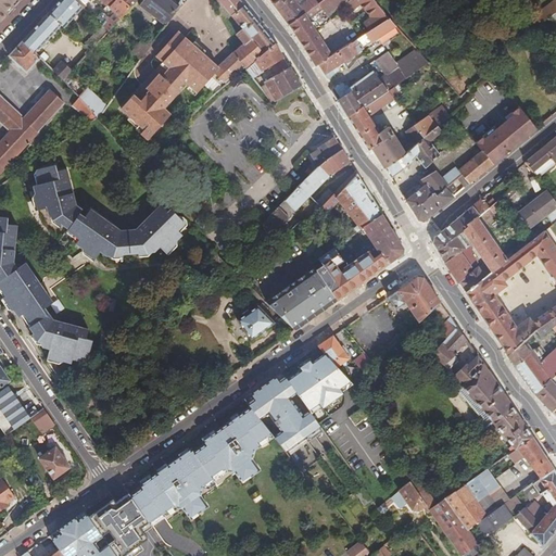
[(0,0),(0,22),(20,0),(0,0)]
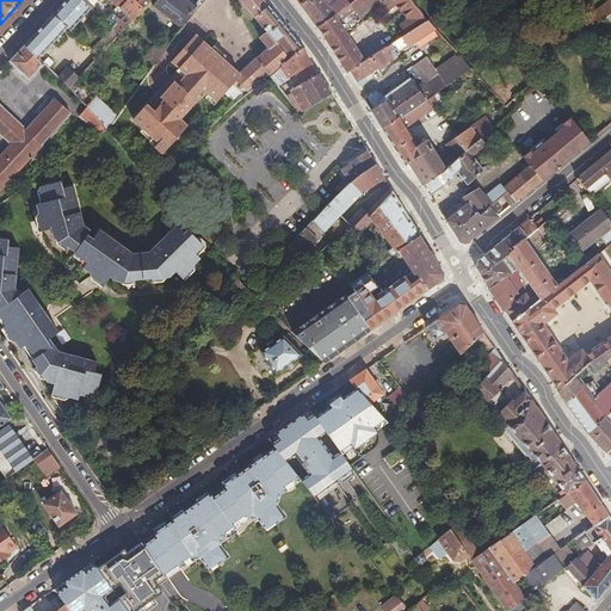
[(71,30),(91,8),(81,0),(65,0),(62,4),(53,13),(67,26),(71,30)]
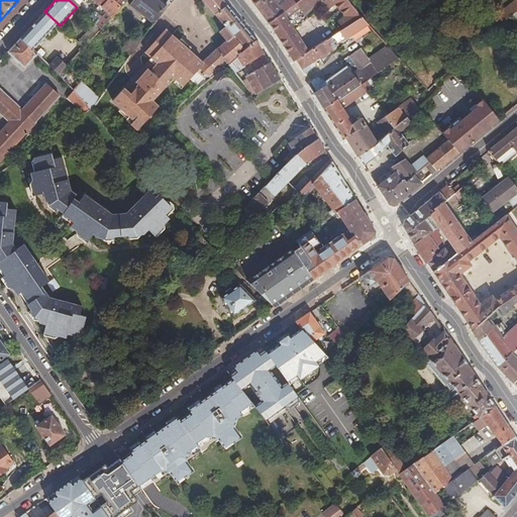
[(108,11),(112,16),(117,11),(121,6),(114,0),(108,0),(107,2),(102,6),(108,11)]
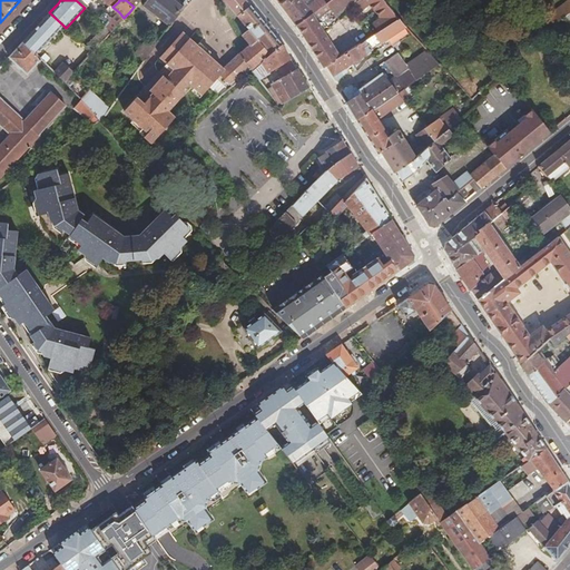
[(146,0),(144,5),(170,26),(172,23),(182,9),(176,2),(173,0),(146,0)]
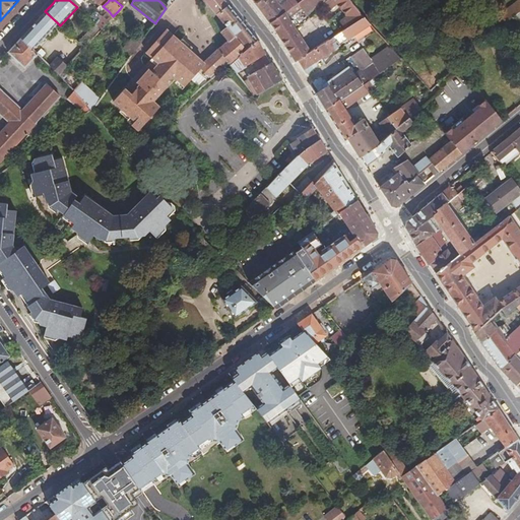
[(229,62),(231,65),(239,58),(240,56),(257,42),(236,14),(231,8),(223,0),(205,0),(226,27),(221,33),(229,42),(218,50),(229,62)]
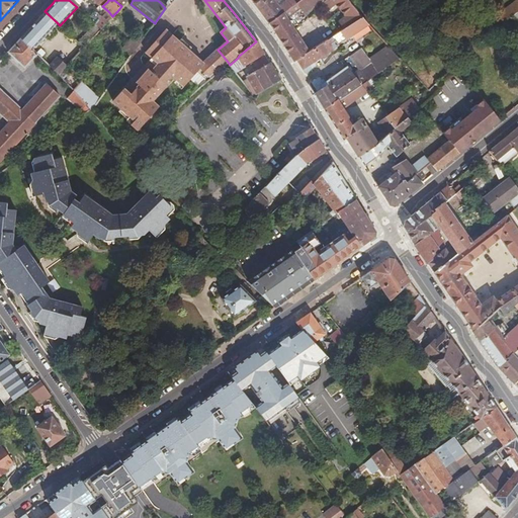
[(251,0),(255,4),(269,23),(284,12),(300,0),(286,0),(288,2),(281,8),(277,2),(275,0),(251,0)]
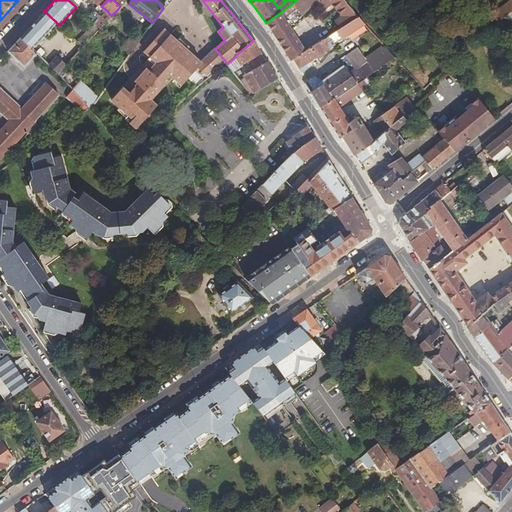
[(343,0),(330,0),(348,24),(358,18),(343,0)]
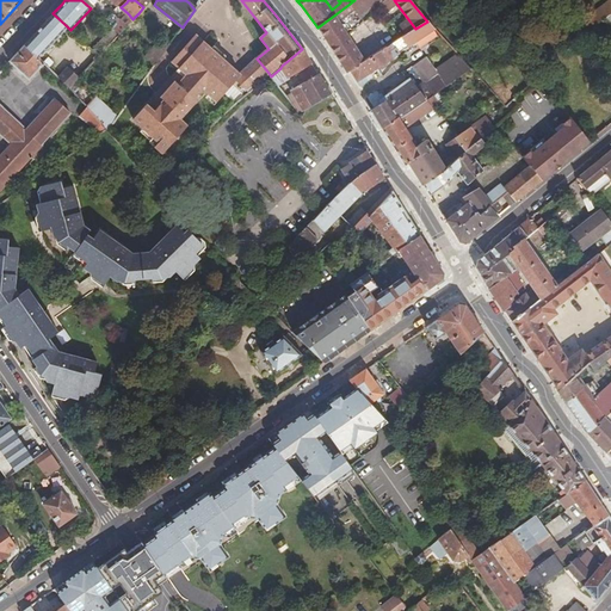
[(610,0),(588,17),(596,25),(602,20),(605,17),(610,12),(610,0)]
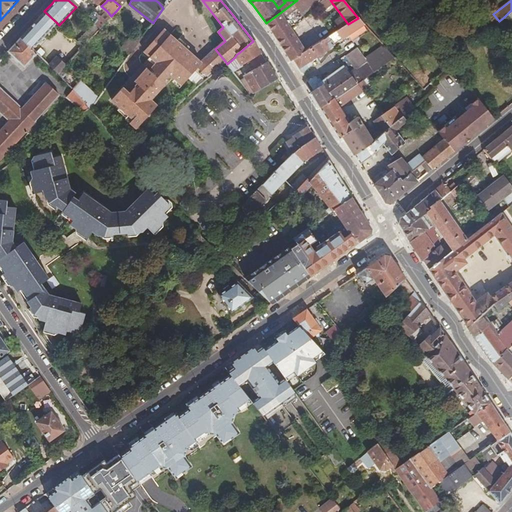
[(319,1),(312,7),(313,9),(321,3),(319,1)]
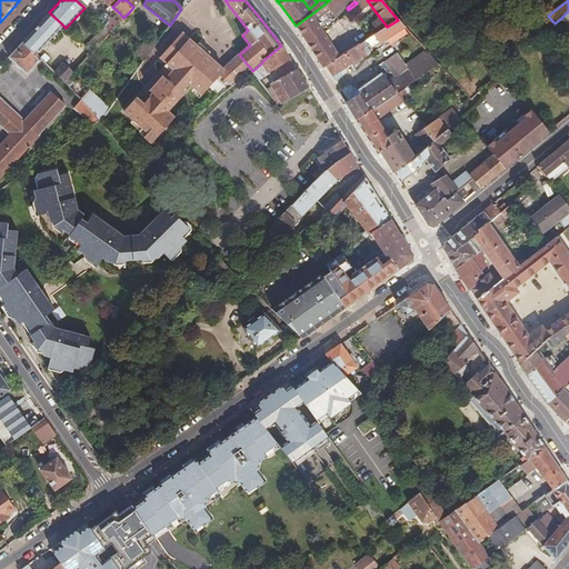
[(22,41),(36,53),(62,25),(49,12),(35,29),(22,41)]
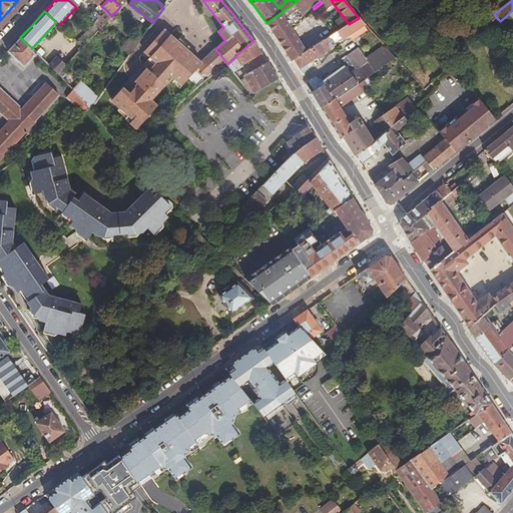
[(91,15),(88,18),(95,24),(100,28),(111,16),(107,11),(97,21),(91,15)]
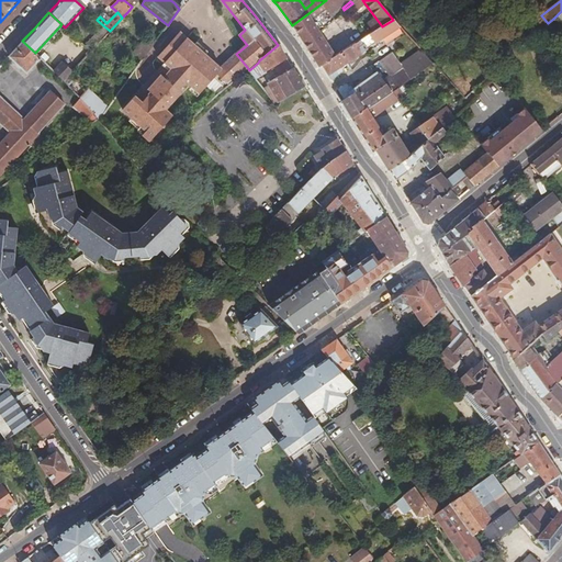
[(336,56),(308,13),(292,25),(301,40),(318,67),(322,65),(336,56)]
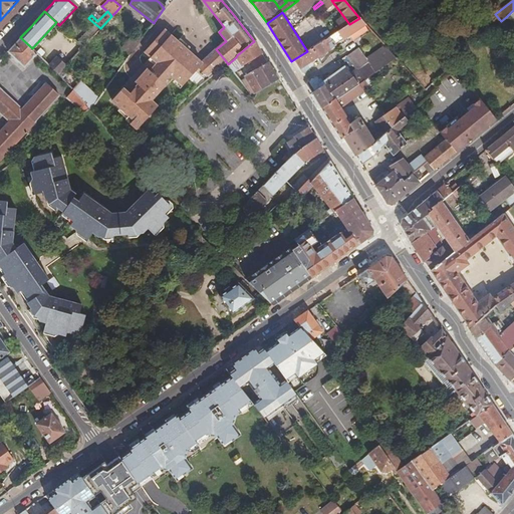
[(337,32),(342,39),(365,24),(359,18),(349,24),(337,32)]
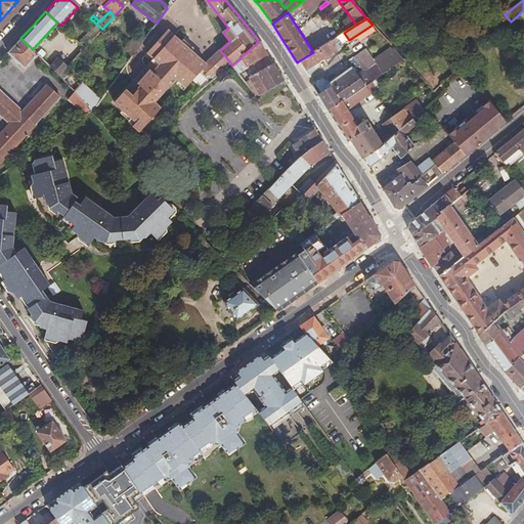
[(102,29),(97,25),(88,35),(92,39),(102,29)]
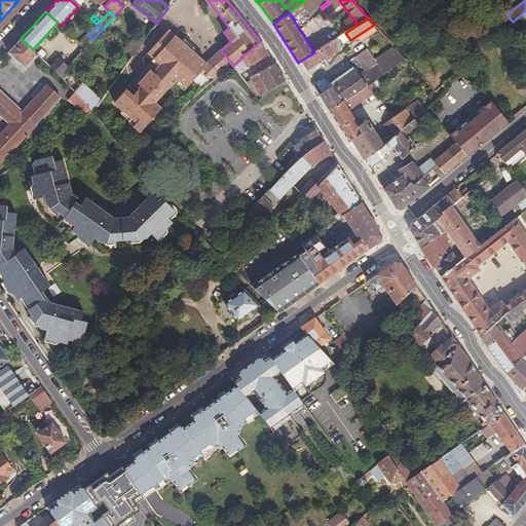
[(150,108),(154,103),(177,80),(186,89),(193,81),(199,74),(209,83),(231,63),(221,50),(205,65),(203,64),(200,68),(173,42),(177,38),(168,31),(147,53),(154,60),(158,64),(139,84),(143,89),(139,94),(130,85),(114,103),(136,123),(133,125),(140,133),(157,114),(150,108)]
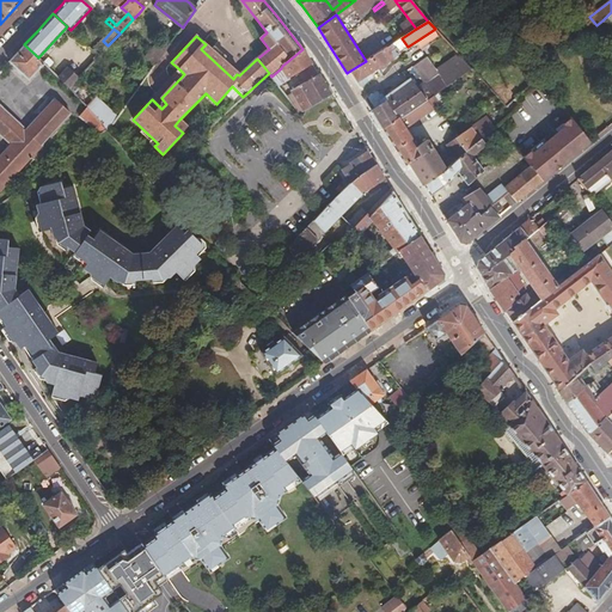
[(408,47),(402,38),(397,41),(403,50),(408,47)]
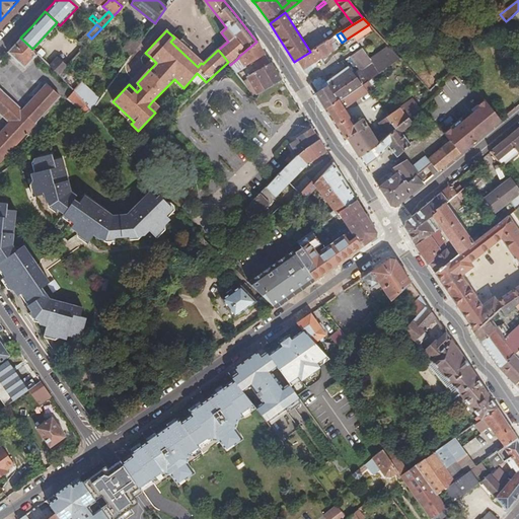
[(342,43),(337,34),(334,38),(338,45),(342,43)]
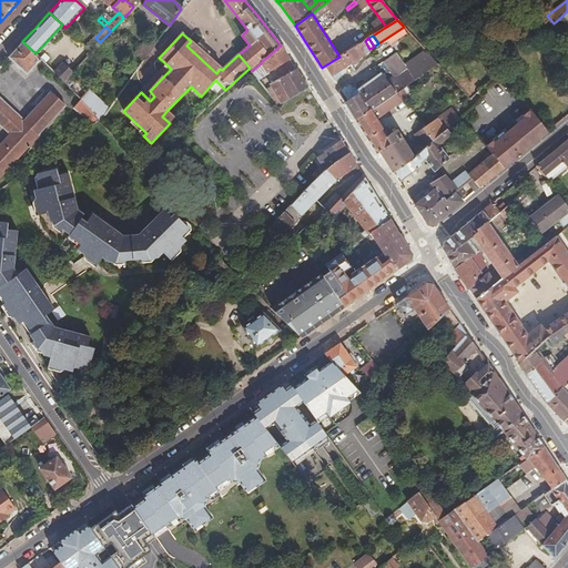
[(36,53),(22,41),(8,57),(27,74),(41,59),(36,53)]
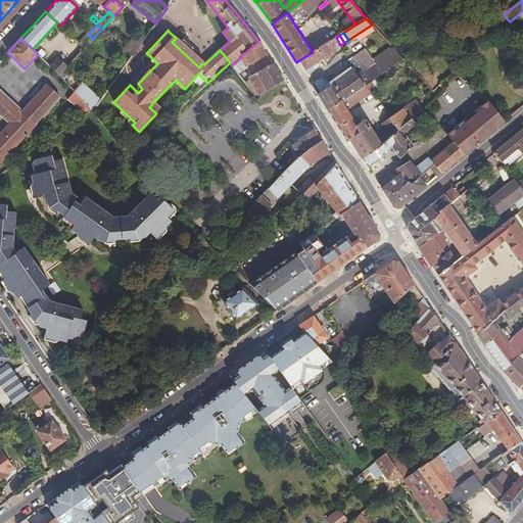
[(199,67),(202,63),(176,38),(172,42),(199,67)]
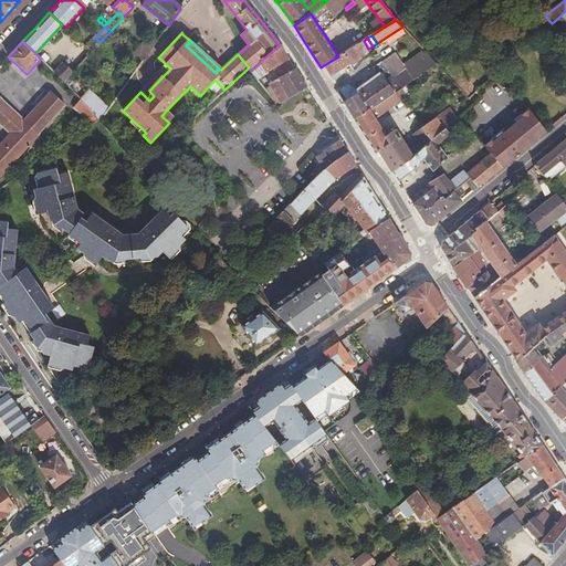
[(368,49),(364,41),(338,56),(324,65),(331,75),(344,66),(348,63),(365,53),(364,52),(368,49)]
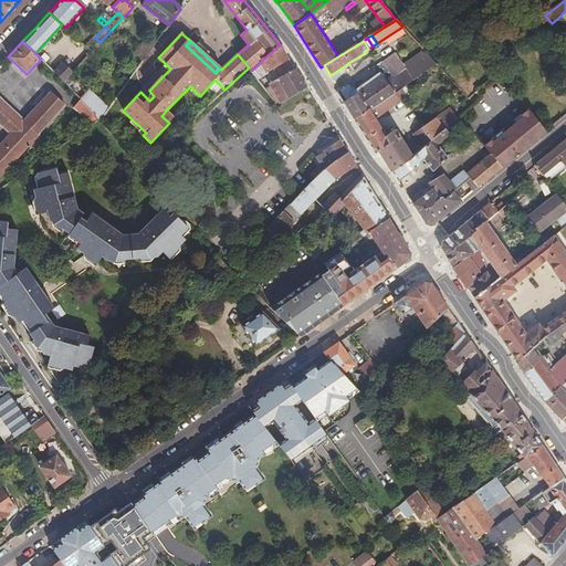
[(252,72),(258,80),(268,74),(266,72),(273,69),(289,59),(280,45),(261,61),(260,63),(251,71),(252,72)]
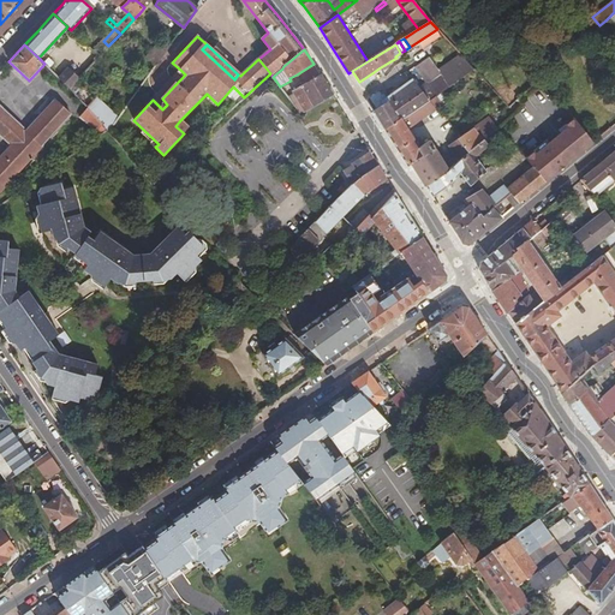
[(440,72),(449,85),(475,69),(460,54),(453,60),(460,67),(448,76),(443,70),(440,72)]
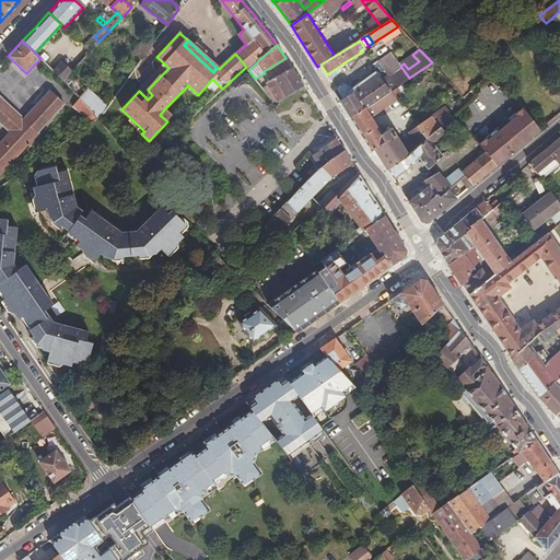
[(347,86),(345,83),(337,89),(342,98),(340,101),(351,118),(365,108),(391,91),(397,86),(409,78),(400,66),(395,59),(389,53),(380,60),(391,77),(383,82),(375,72),(351,89),(350,85),(347,86)]
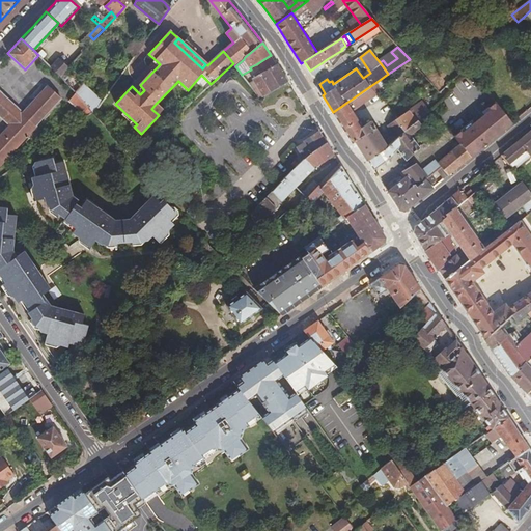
[(271,55),(256,64),(261,74),(276,64),(271,55)]
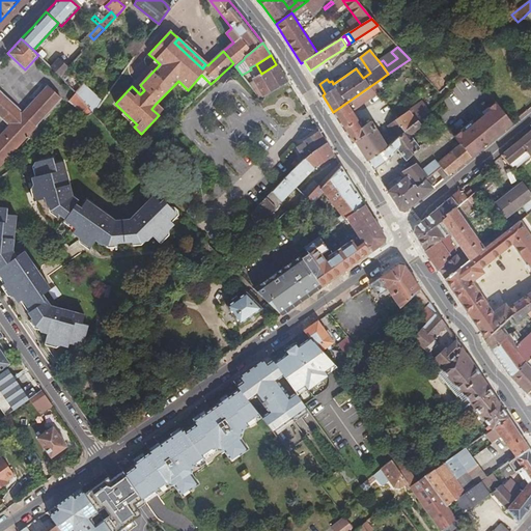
[(60,76),(68,67),(60,58),(51,67),(60,76)]
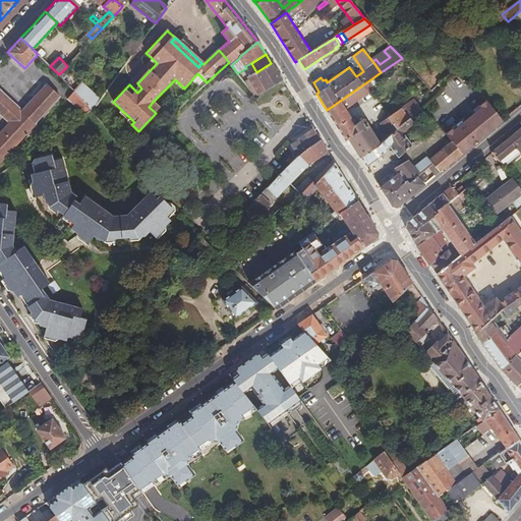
[(157,63),(153,59),(129,84),(137,93),(141,89),(137,83),(157,63)]
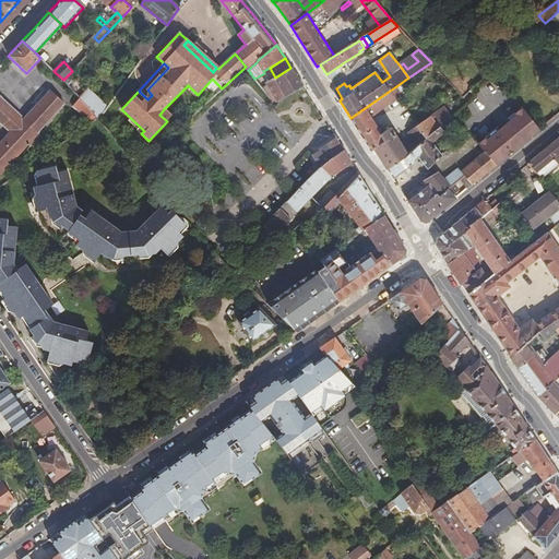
[(340,66),(326,74),(330,80),(340,70),(339,69),(341,67),(340,66)]
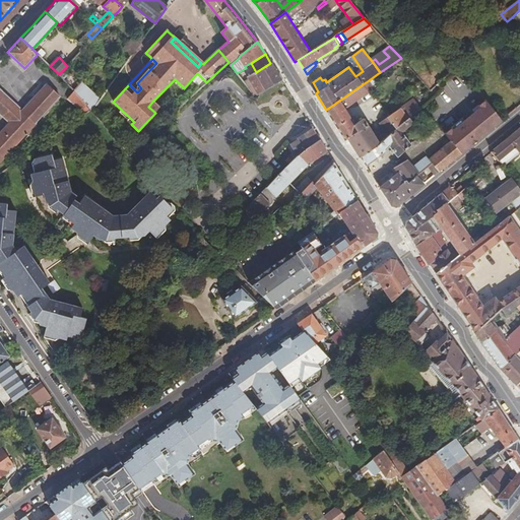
[(259,95),(282,80),(270,63),(256,72),(247,77),(259,95)]
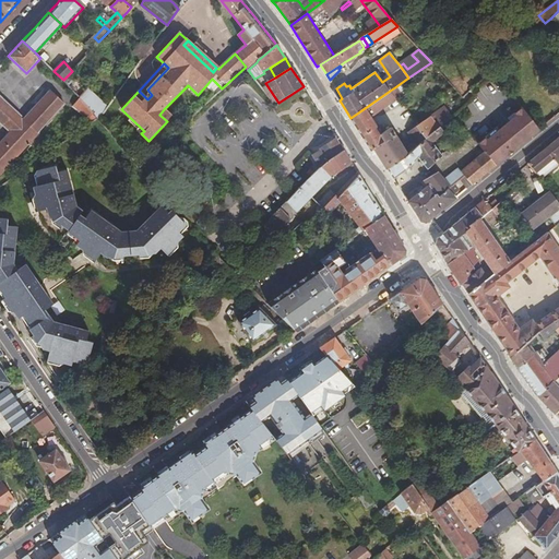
[(212,79),(205,86),(215,95),(222,88),(212,79)]
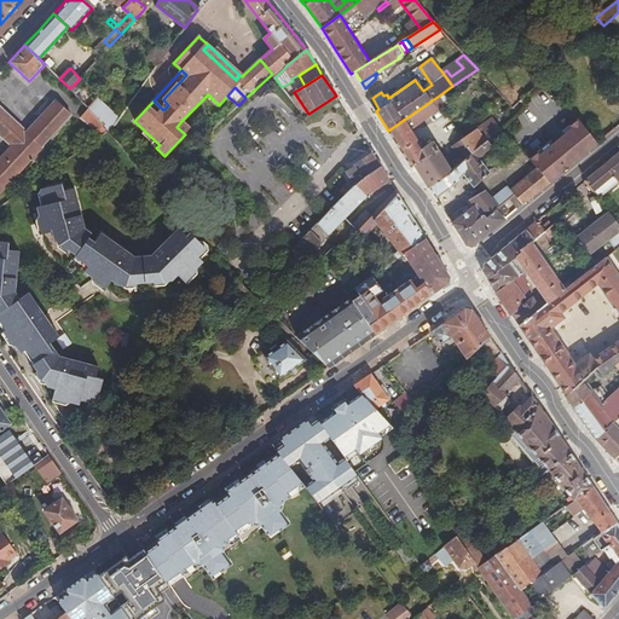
[(432,100),(438,109),(445,105),(439,96),(432,100)]
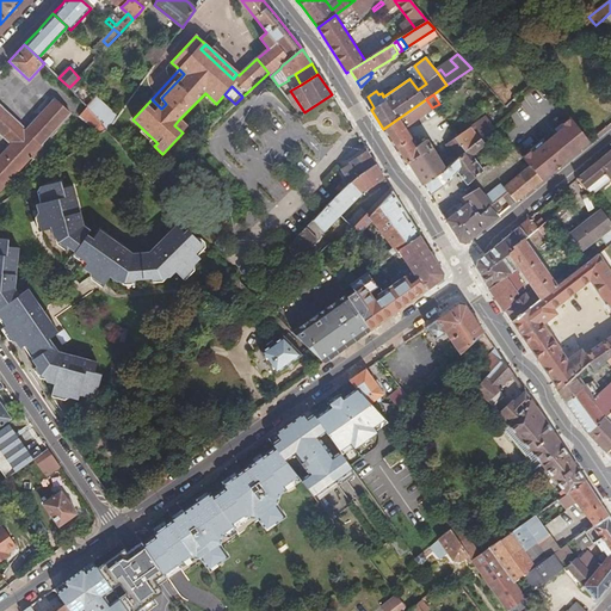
[(24,130),(5,111),(0,115),(0,136),(10,147),(0,156),(0,189),(69,115),(54,99),(24,130)]
